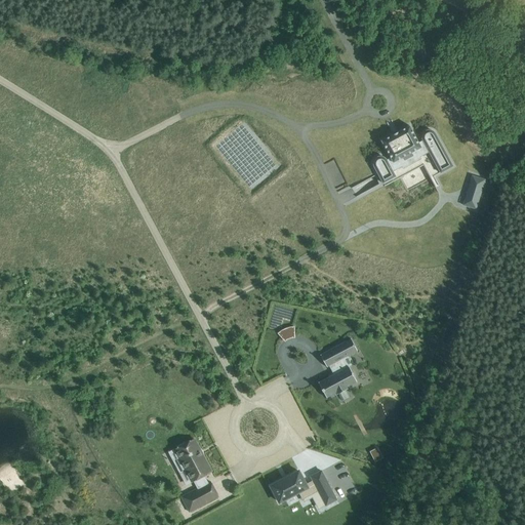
[(374,159),(373,163),(373,166),(385,187),(423,165),(431,178),(453,166),(434,132),(430,130),(425,131),(422,135),(422,140),(418,143),(409,126),(381,140),(391,158),(387,160),(384,157),(378,157),(374,159)]
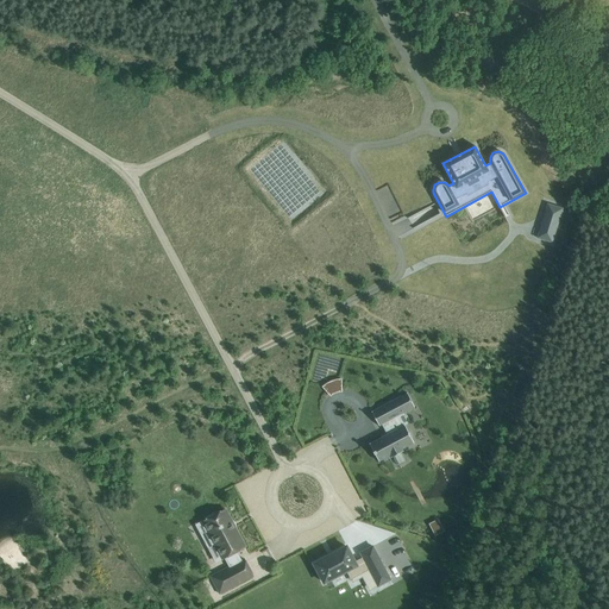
[(408,217),(413,227),(441,213),(435,202),(408,217)]
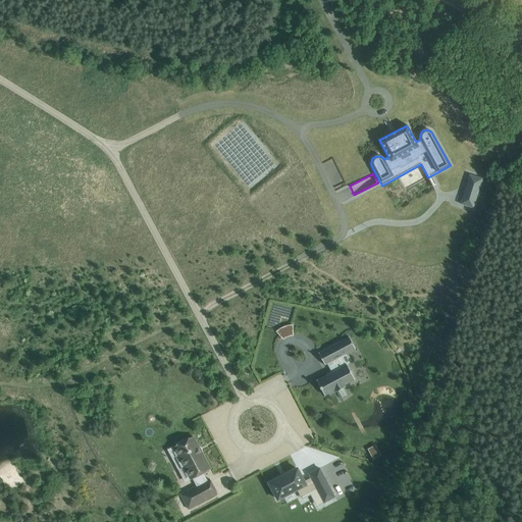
[(461,202),(460,204),(473,208),(482,178),(469,174),(461,202)]
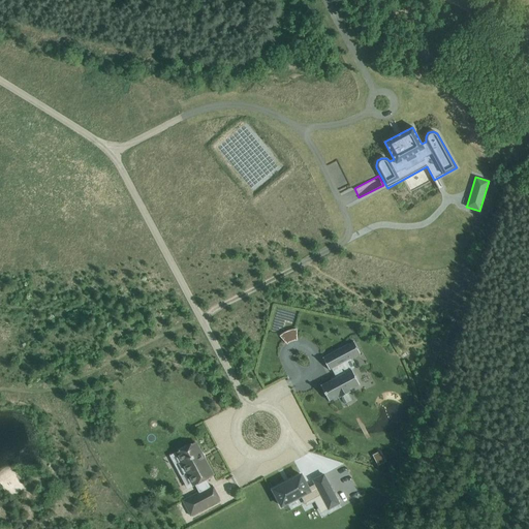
[(281,333),(284,320),(297,323),(300,312),(278,306),(271,331),(281,333)]
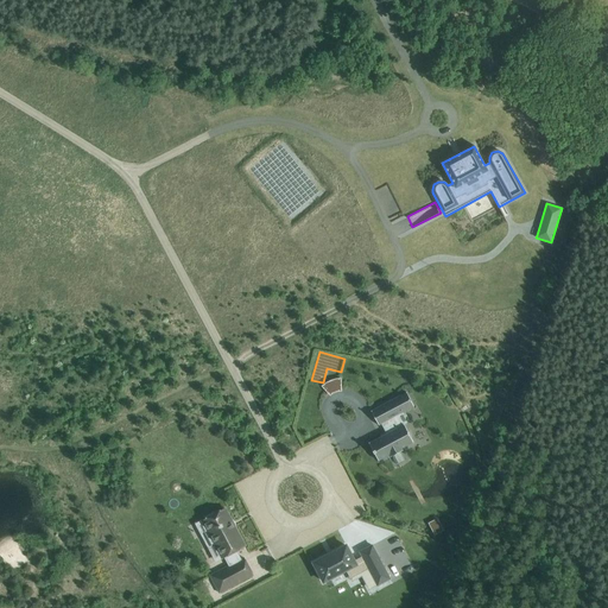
[(325,394),(343,392),(341,378),(324,381),(325,394)]
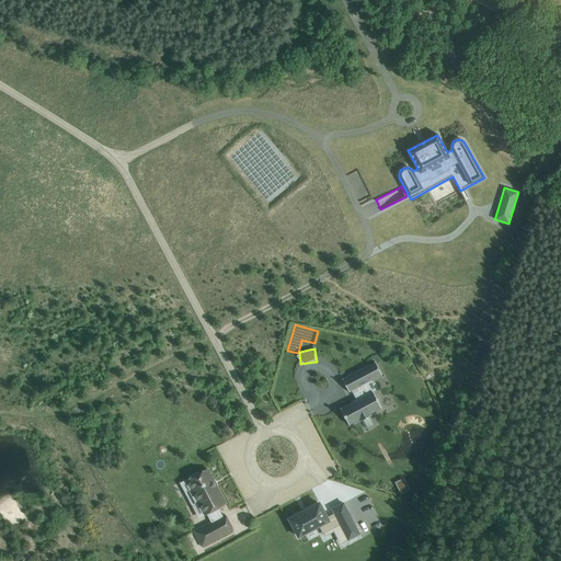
[(361,421),(371,415),(370,414),(381,408),(373,392),(371,392),(366,384),(381,375),(375,362),(342,379),(350,392),(352,391),(357,400),(341,409),(348,425),(359,420),(361,421)]
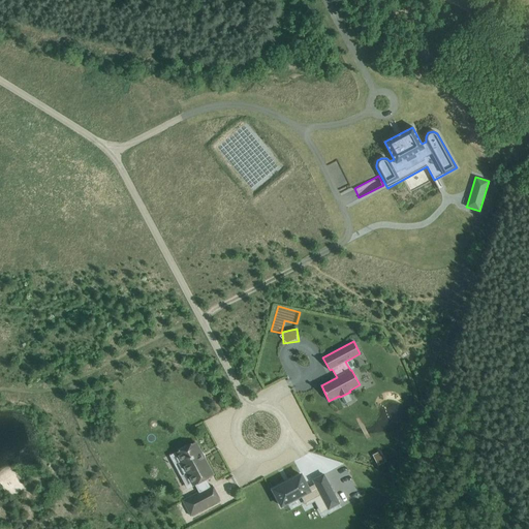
[(176,454),(181,463),(179,465),(183,473),(186,472),(192,486),(196,484),(200,492),(183,501),(190,516),(220,500),(212,486),(207,488),(203,480),(213,474),(196,442),(186,447),(185,446),(178,450),(179,452),(176,454)]
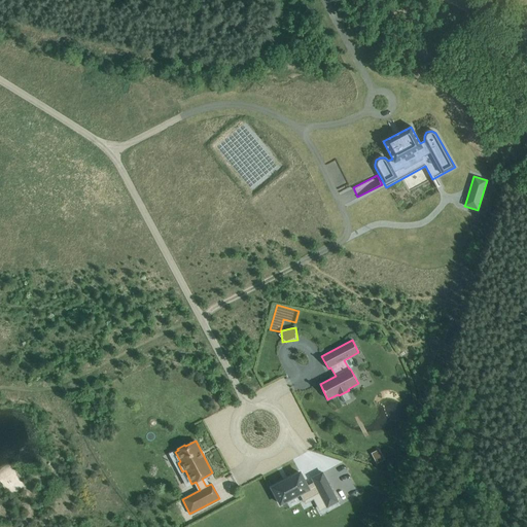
[(381,455),(374,458),(376,463),(383,459),(381,455)]
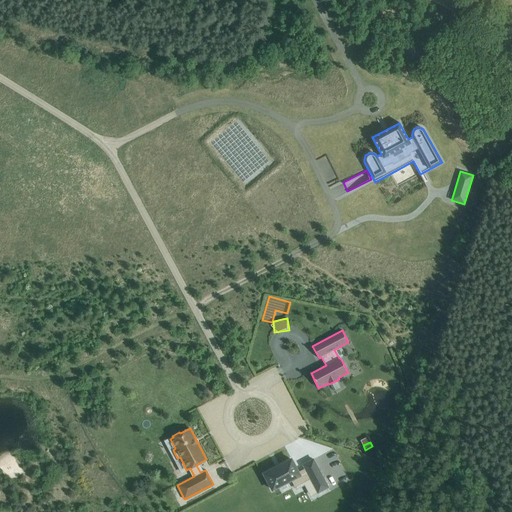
[(291,461),(264,476),(270,487),(273,492),(291,482),(295,488),(311,480),(318,494),(325,490),(328,488),(313,461),(307,464),(303,466),(305,470),(298,473),(291,461)]
